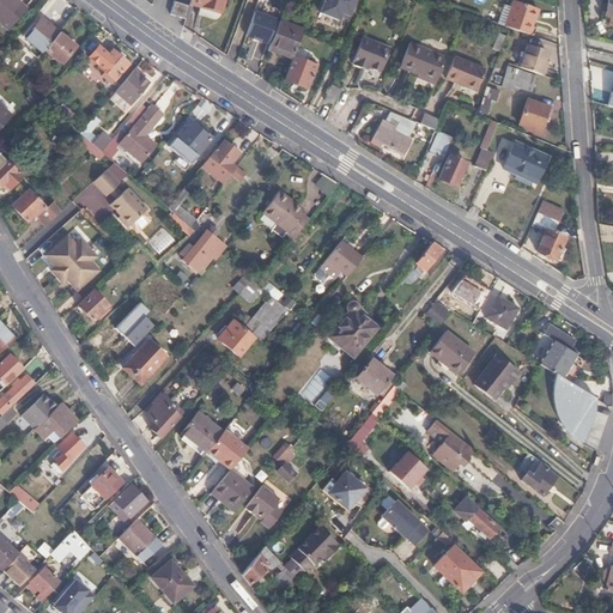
[(0,0),(0,22),(6,29),(24,7),(14,0),(0,0)]
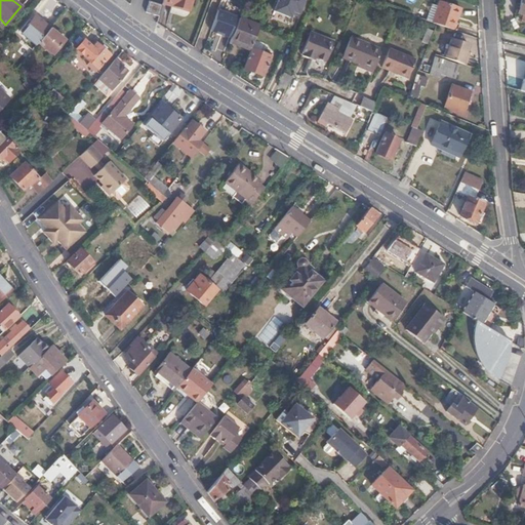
[(163,0),(163,4),(173,7),(173,5),(191,11),(194,0),(163,0)]
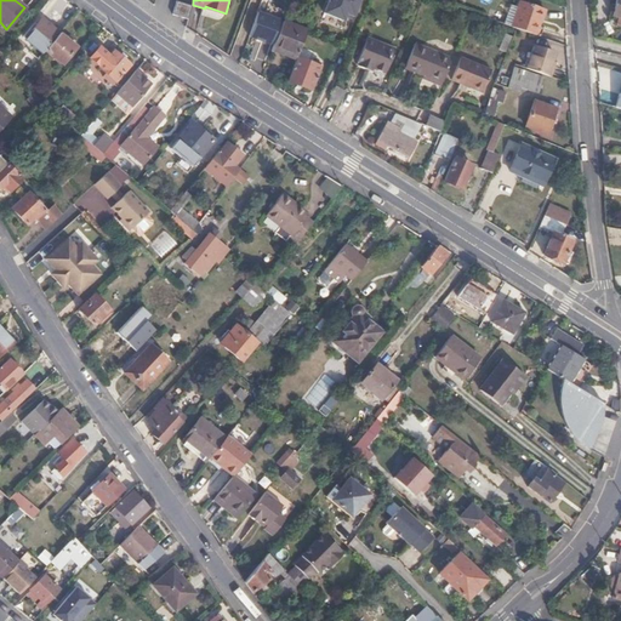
[(359,0),(328,0),(324,13),(343,21),(346,13),(353,17),(359,0)]
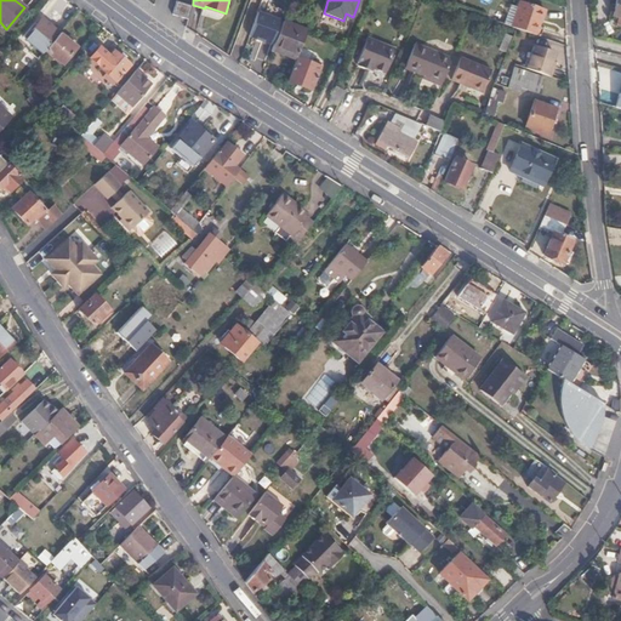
[(507,27),(533,35),(541,9),(516,0),(507,27)]
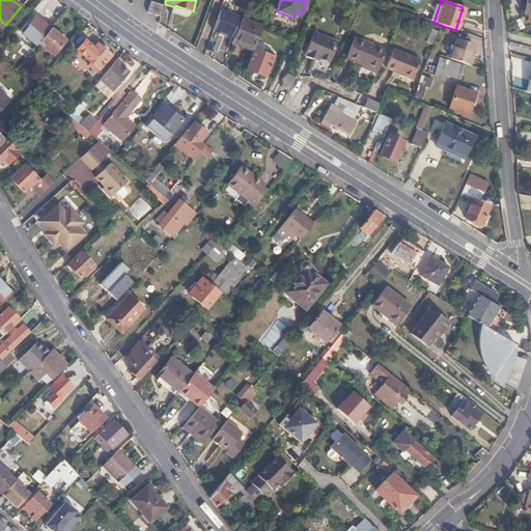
[(161,17),(164,6),(151,2),(147,14),(161,17)]
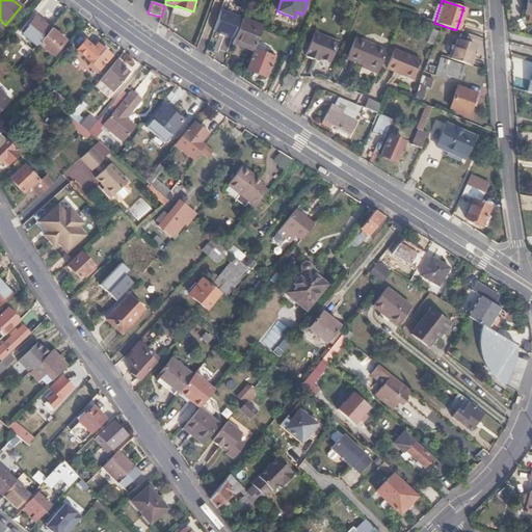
[(221,9),(213,30),(232,37),(239,17),(221,9)]
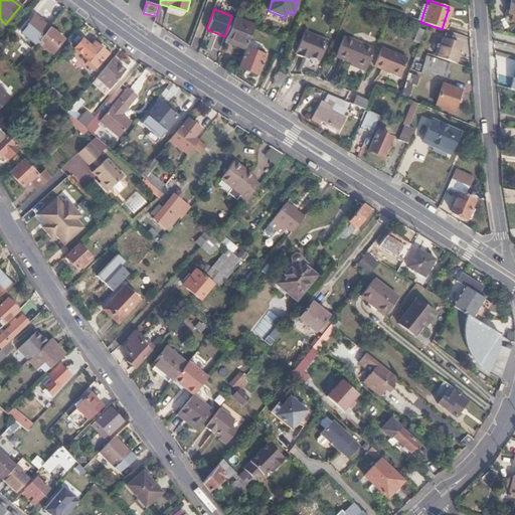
[(37,41),(49,27),(34,15),(21,32),(35,44),(37,41)]
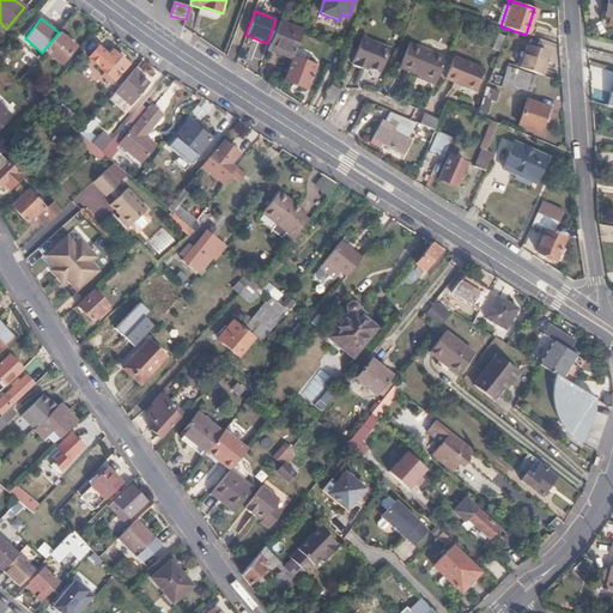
[(279,22),(268,48),(292,58),(303,31),(279,22)]
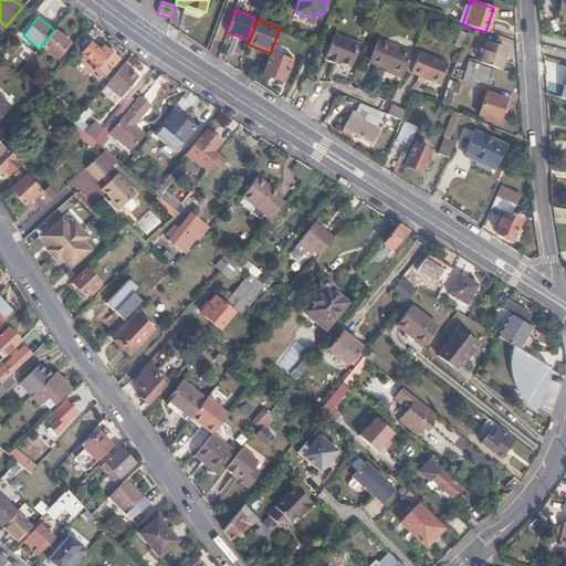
[(70,42),(54,30),(41,45),(56,59),(70,42)]
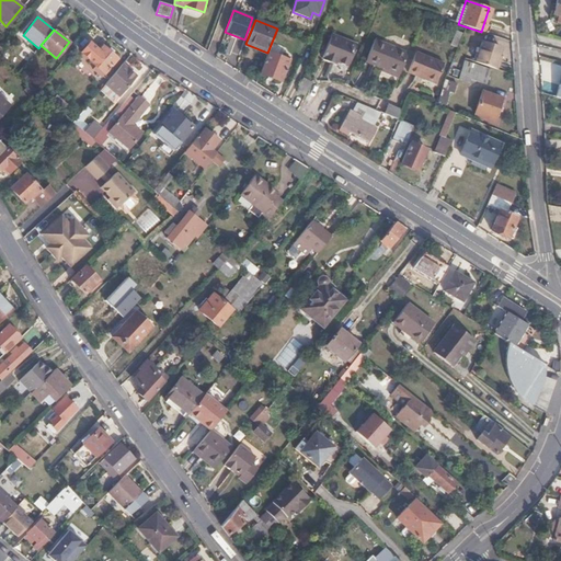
[(350,65),(358,44),(333,33),(323,57),(333,61),(334,59),(350,65)]
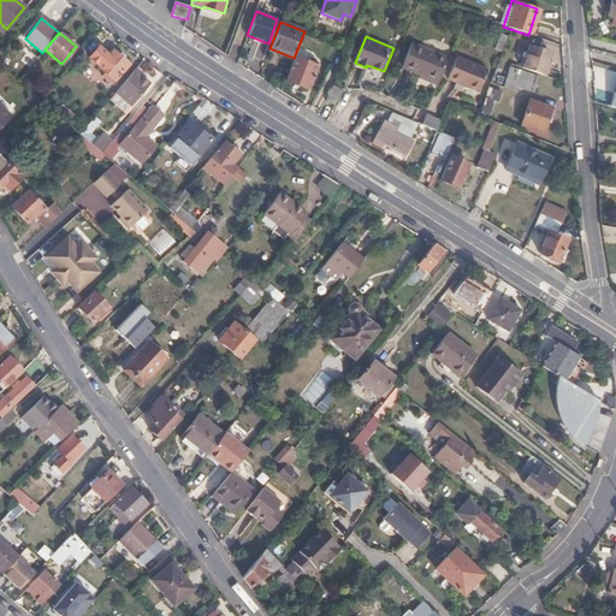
[(100,45),(93,39),(82,51),(89,57),(98,47),(100,45)]
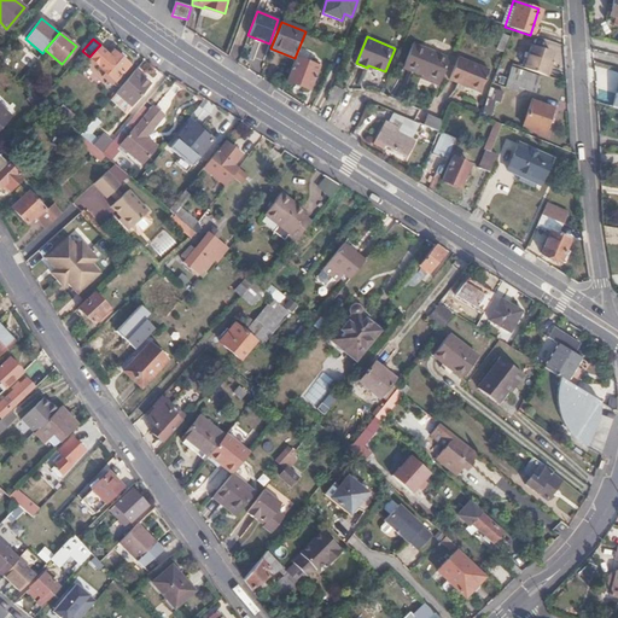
[(403,68),(439,82),(449,58),(413,44),(403,68)]
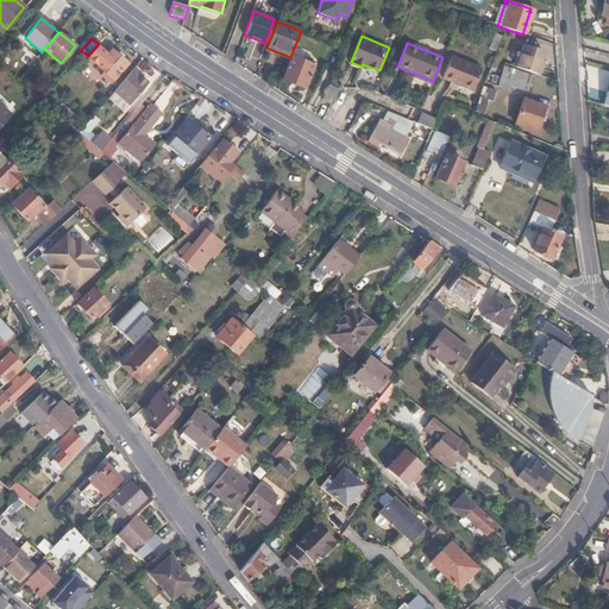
[(106,54),(96,46),(88,56),(88,57),(96,64),(96,66),(104,71),(100,74),(111,82),(127,63),(110,49),(106,54)]
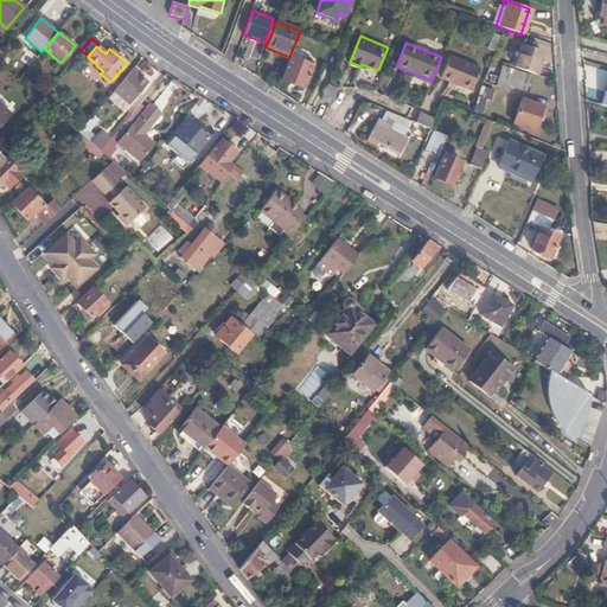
[(538,59),(541,53),(522,46),(515,64),(537,74),(542,62),(538,59)]
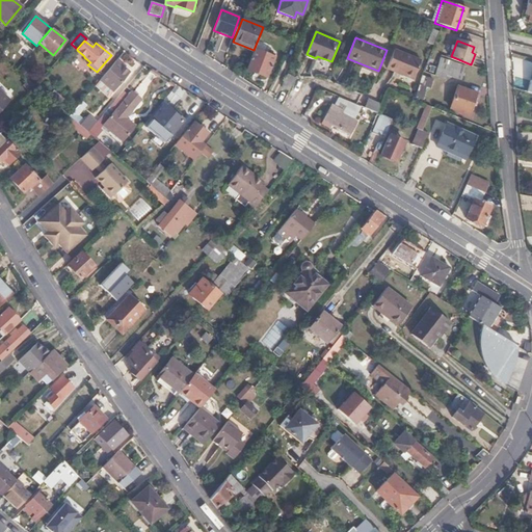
[(414,79),(421,60),(394,49),(387,69),(414,79)]
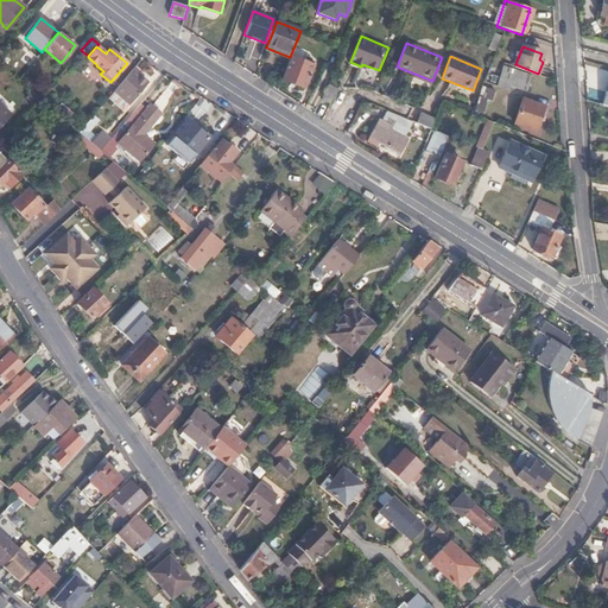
[(290,57),(282,78),(304,88),(312,67),(290,57)]
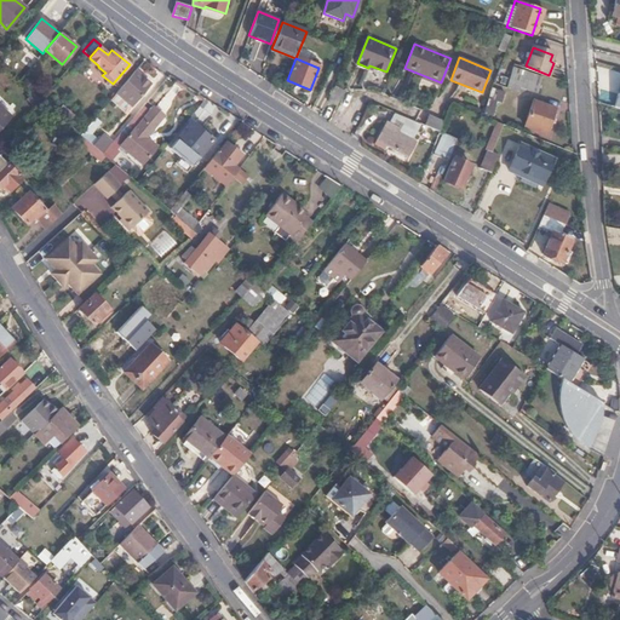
[(520,86),(539,92),(543,76),(515,68),(509,89),(518,91),(520,86)]
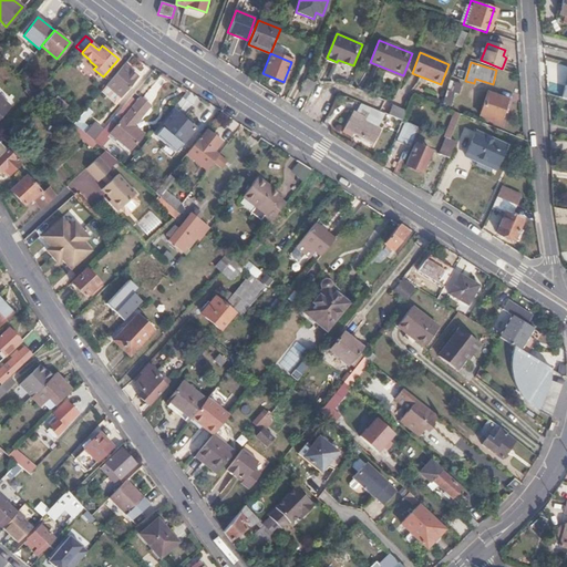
[(137,76),(122,64),(107,82),(122,94),(137,76)]
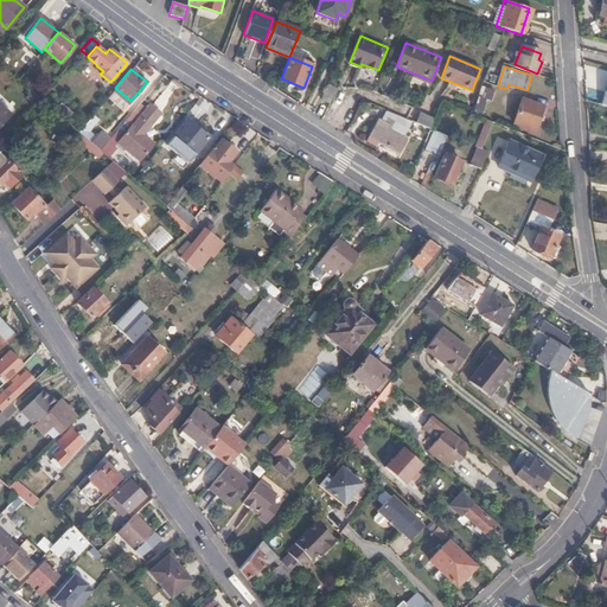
[(320,97),(328,102),(334,88),(326,83),(320,97)]
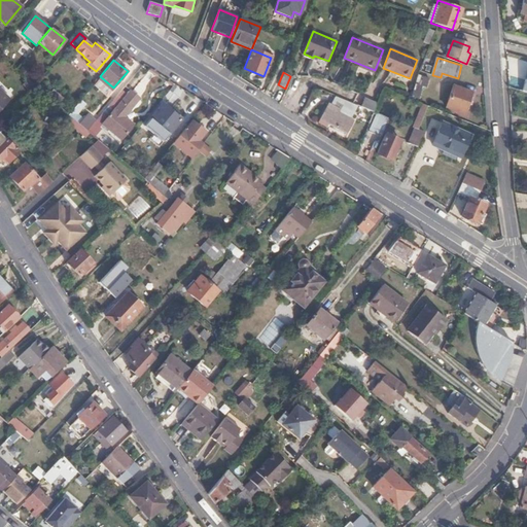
[(417,99),(424,77),(418,75),(412,97),(417,99)]
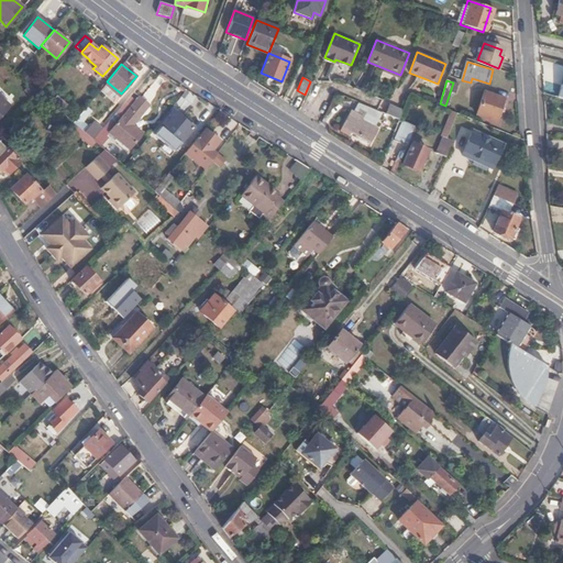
[(121,94),(107,81),(100,88),(116,101),(121,94)]
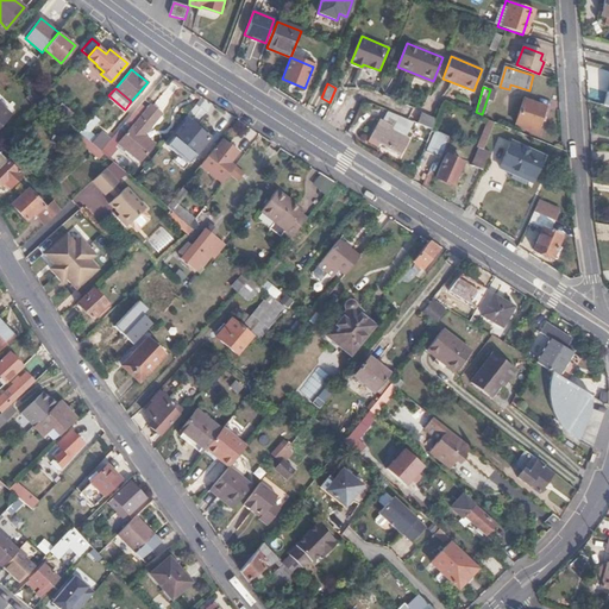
[(482,114),(484,114),(489,100),(493,101),(496,90),(490,89),(482,114)]
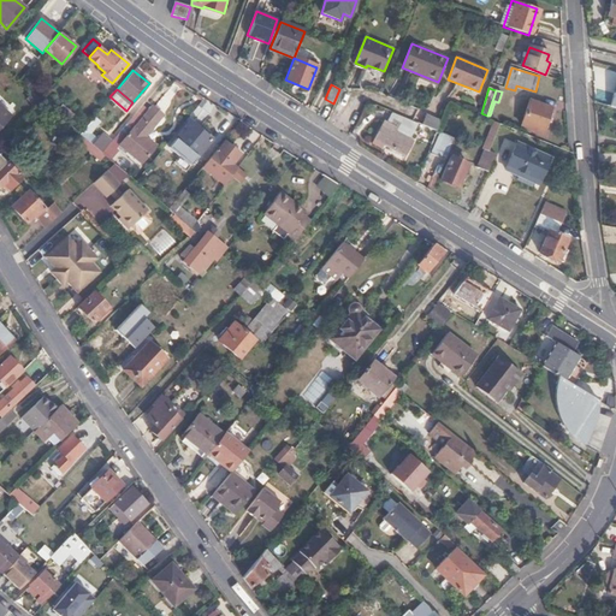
[(521,124),(542,132),(549,107),(528,100),(521,124)]
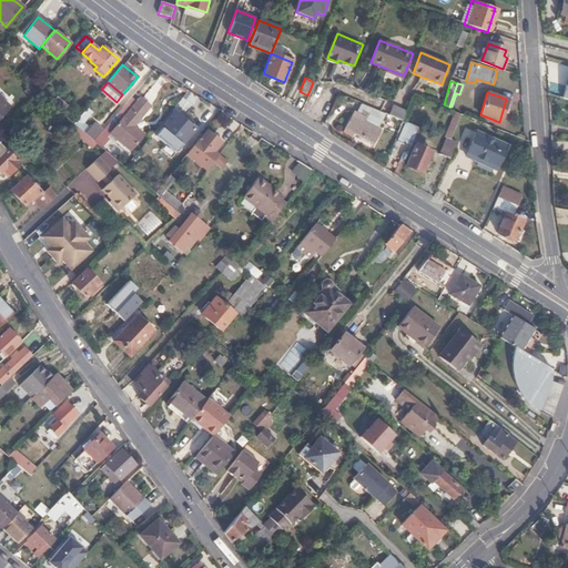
[(132,124),(149,104),(139,95),(109,131),(129,150),(142,134),(132,124)]
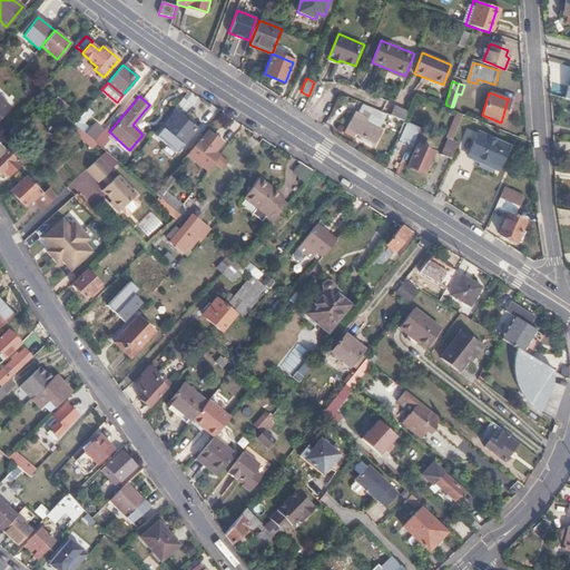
[(387,112),(364,102),(356,117),(377,129),(387,112)]
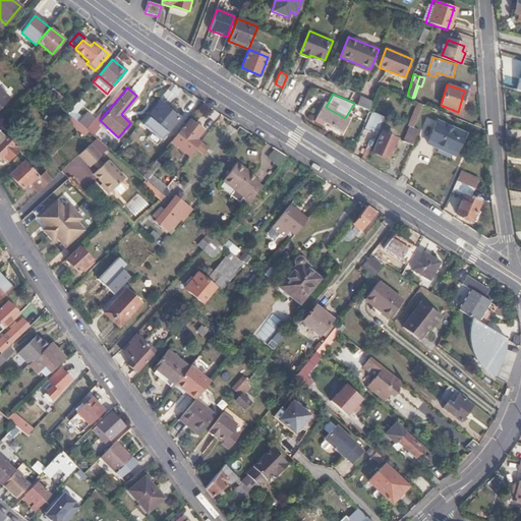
[(357,104),(370,109),(373,102),(360,96),(357,104)]
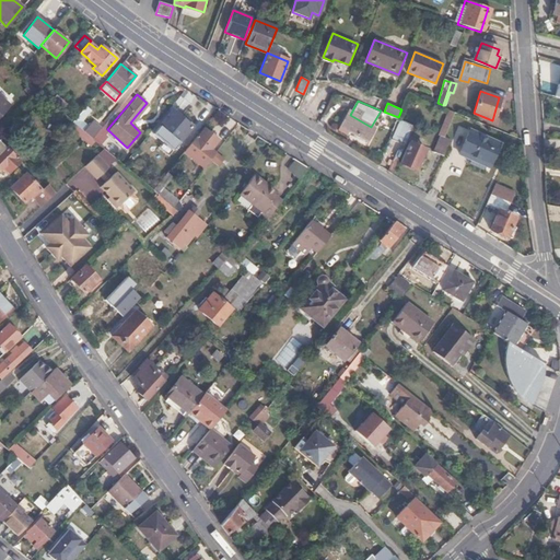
[(91,111),(84,106),(72,120),(74,124),(81,128),(92,138),(101,127),(93,120),(88,125),(82,120),(91,111)]
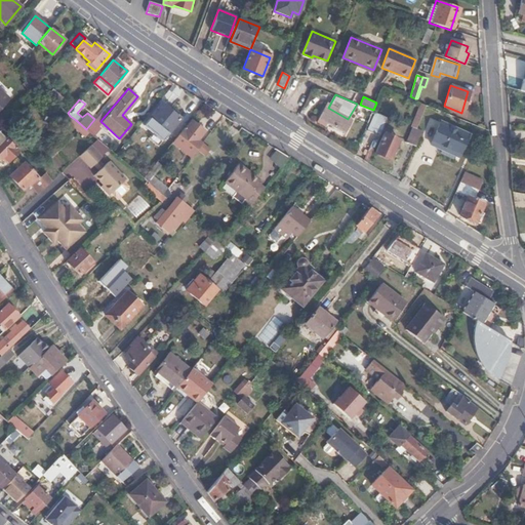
[(416,102),(407,125),(413,127),(416,128),(426,105),(416,102)]
